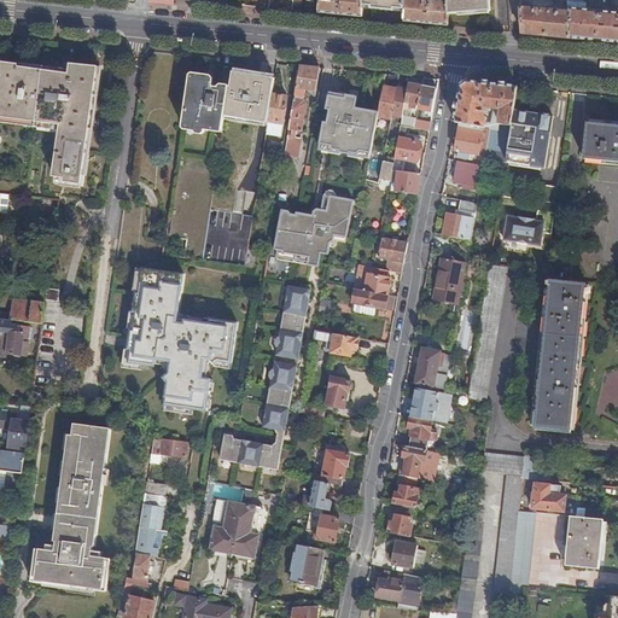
[(303,0),(293,0),(293,11),(303,11),(304,1),(303,0)]
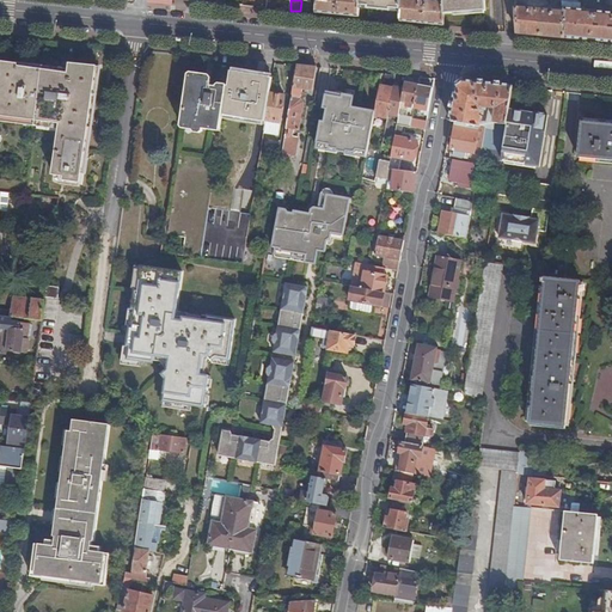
[(318,0),(318,13),(360,17),(360,5),(360,0),(318,0)]
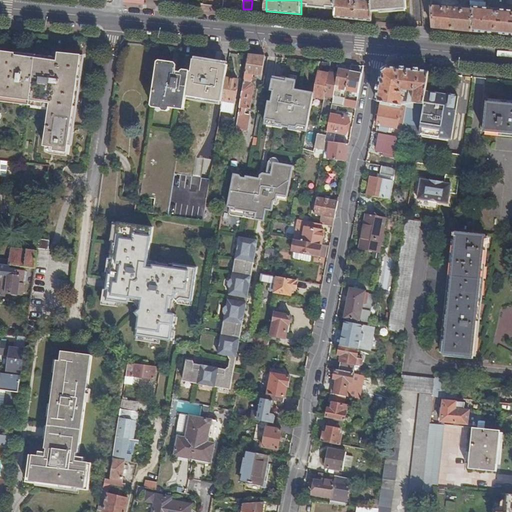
[(328,7),(336,8),(336,0),(301,0),(301,4),(310,5),(310,7),(328,10),(328,7)]
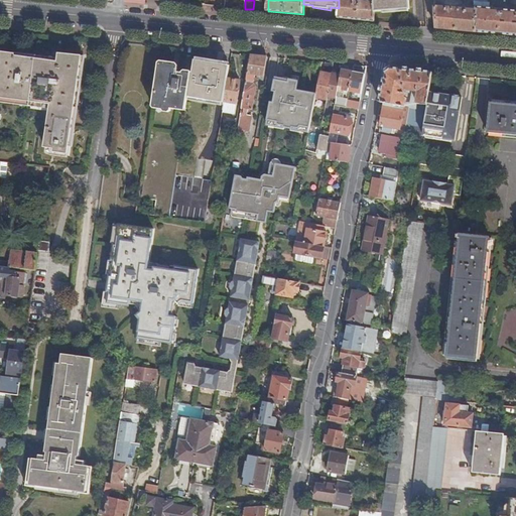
[(339,18),(375,21),(374,11),(373,0),(363,0),(364,0),(362,0),(339,0),(339,8),(339,18)]
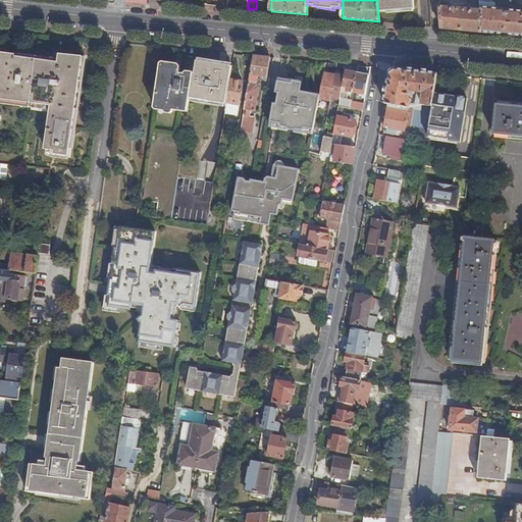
[(377,0),(378,11),(415,9),(414,0),(377,0)]
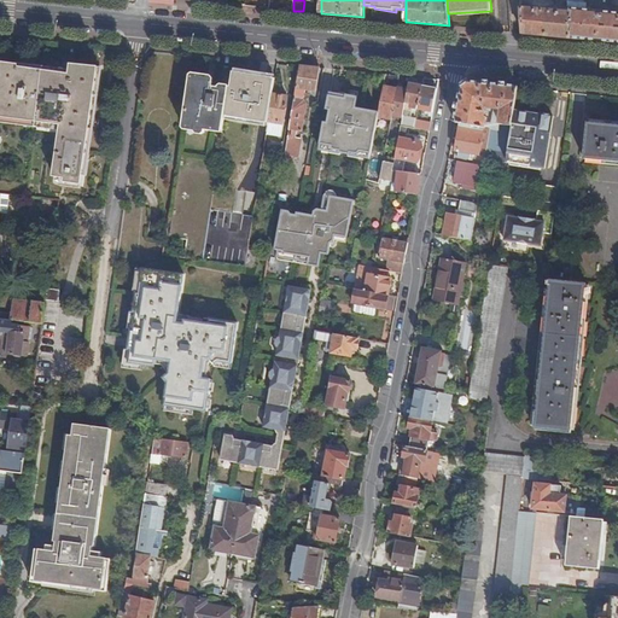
[(617,12),(587,10),(588,3),(569,1),(570,12),(571,38),(617,41),(617,12)]
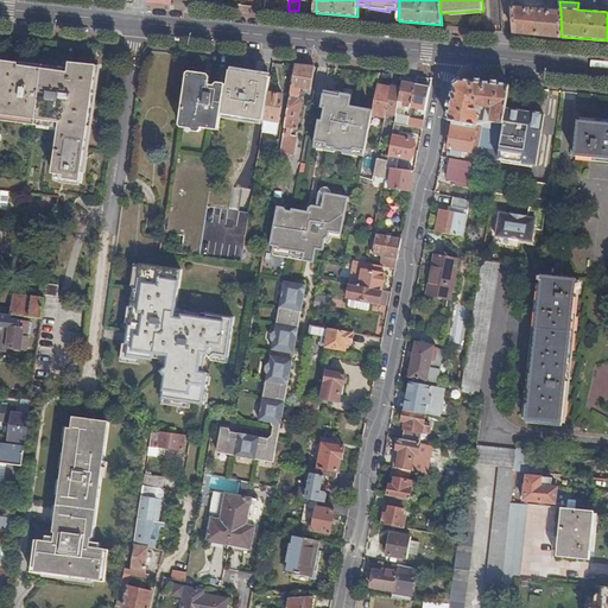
[(514,32),(562,37),(561,12),(545,11),(545,7),(533,6),(533,10),(512,7),(514,32)]
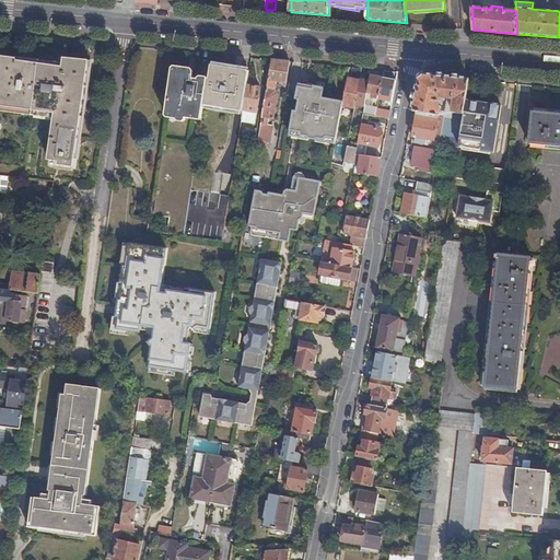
[(0,108),(35,113),(41,66),(19,63),(19,62),(1,60),(0,66),(0,108)]
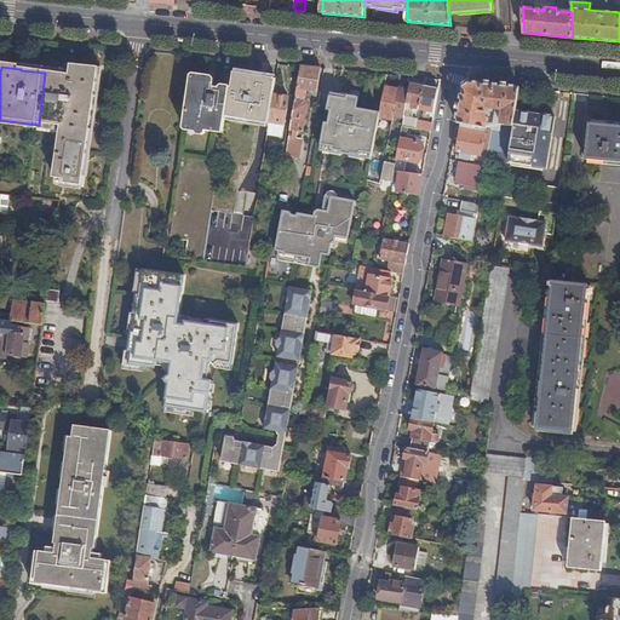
[(319,92),(322,68),(303,67),(286,162),(290,164),(291,156),(300,158),(303,139),(298,138),(299,132),(304,132),(309,105),(306,101),(309,91),(319,92)]
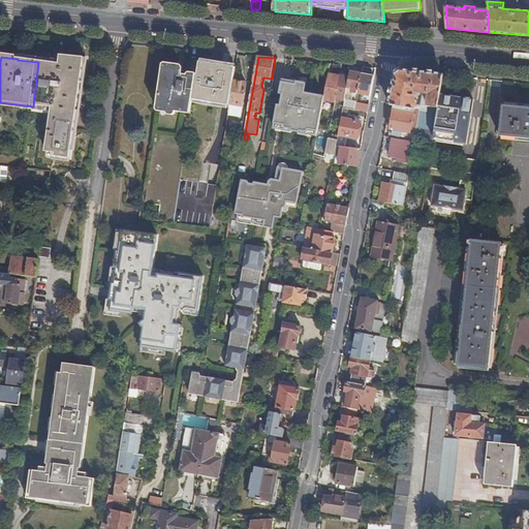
[(61,64),(38,62),(33,106),(53,110),(48,153),(57,154),(57,157),(71,159),(85,61),(62,58),(61,64)]
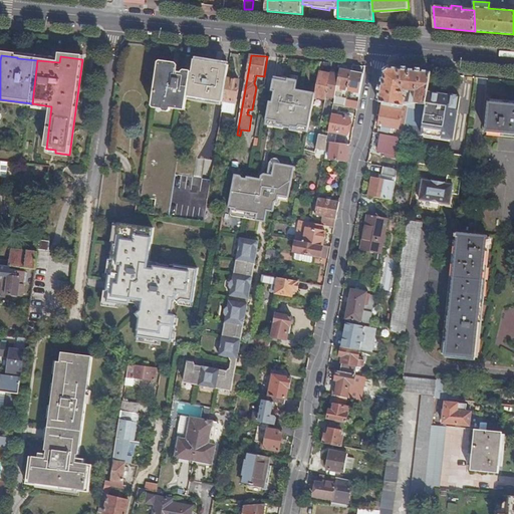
[(223,64),(195,60),(194,71),(192,71),(192,75),(188,97),(216,101),(223,64)]
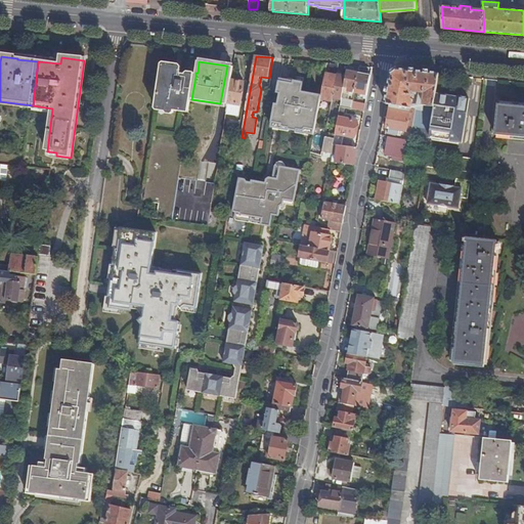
[(234,67),(227,66),(220,103),(228,105),(232,81),(234,67)]
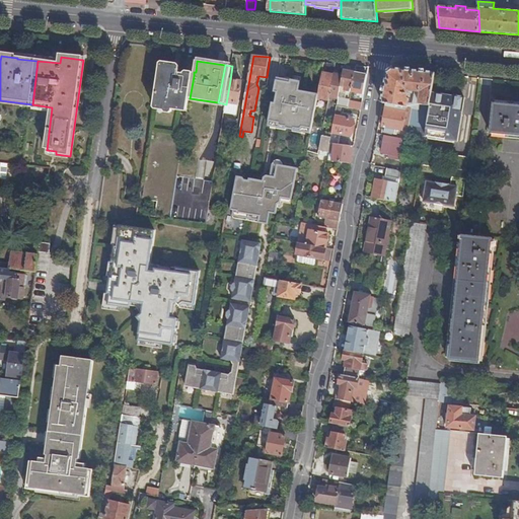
[(176,70),(161,67),(155,104),(167,106),(166,108),(181,112),(188,113),(190,98),(194,76),(186,75),(187,71),(180,70),(179,74),(175,74),(176,70)]
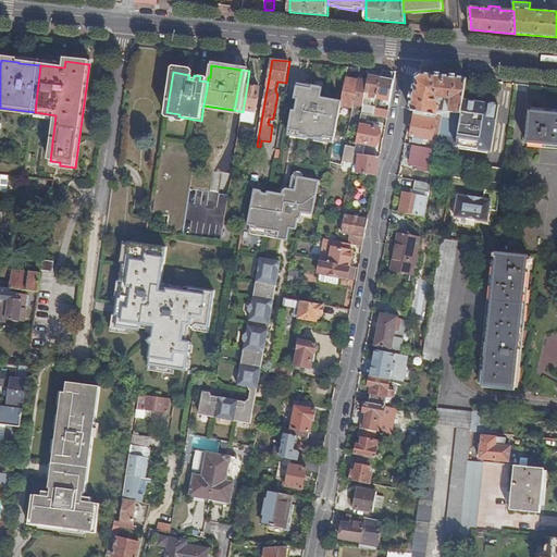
[(370,75),(369,81),(366,97),(379,99),(379,98),(382,77),(370,75)]
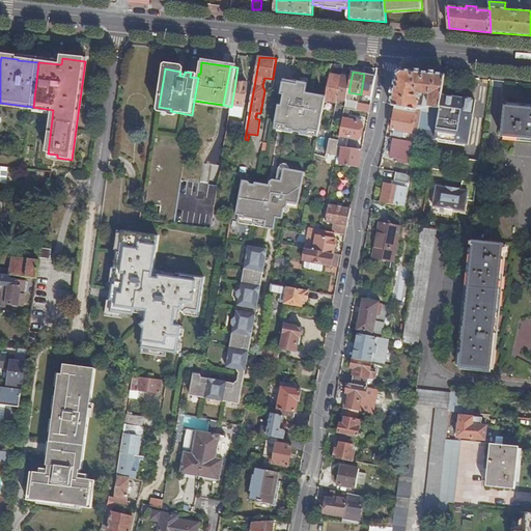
[(397,107),(423,111),(430,113),(431,107),(441,108),(446,75),(404,72),(398,76),(393,106),(397,107)]
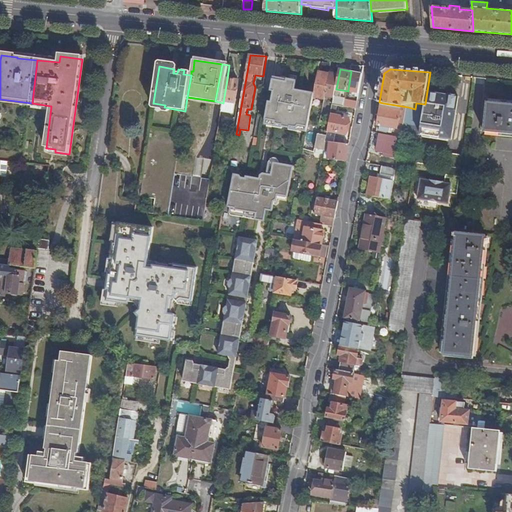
[(364,73),(351,71),(348,90),(354,91),(354,92),(357,93),(356,96),(359,97),(364,73)]
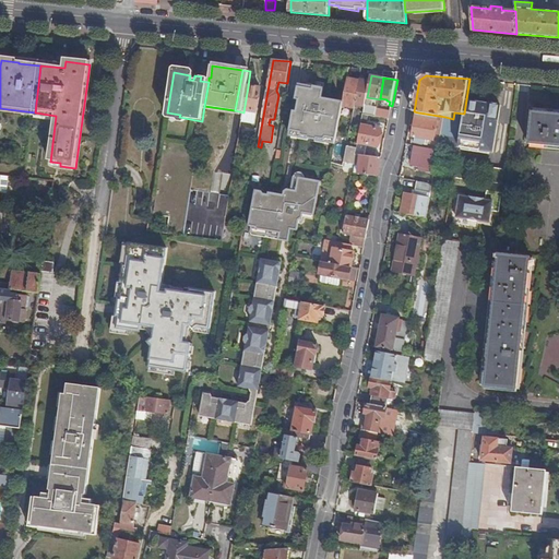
[(360,81),(348,79),(343,108),(346,108),(346,106),(355,108),(356,105),(360,81)]
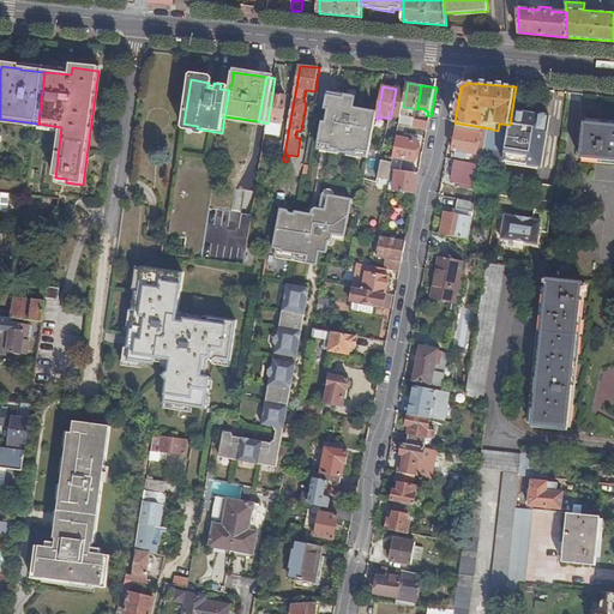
[(396,86),(396,89),(391,115),(402,118),(402,114),(403,107),(407,89),(396,86)]
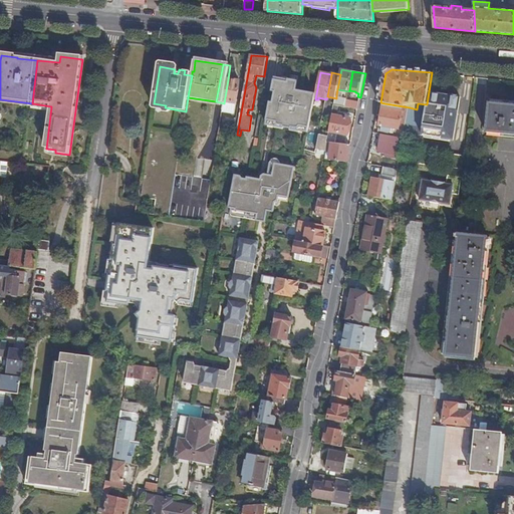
[(241,81),(228,79),(224,103),(223,112),(235,114),(241,81)]
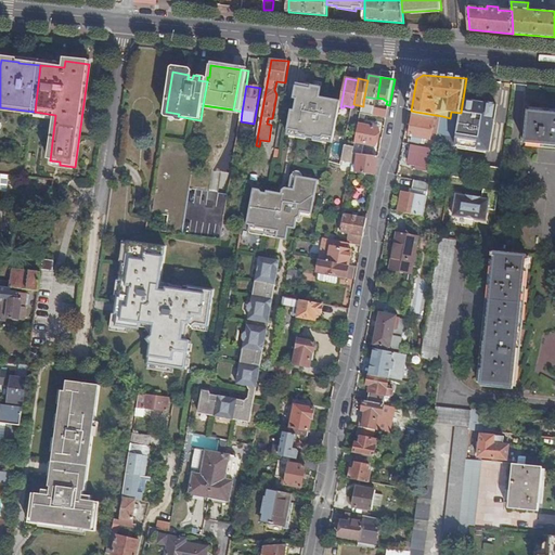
[(363,103),(363,106),(361,114),(366,115),(374,116),(375,108),(375,105),(363,103)]
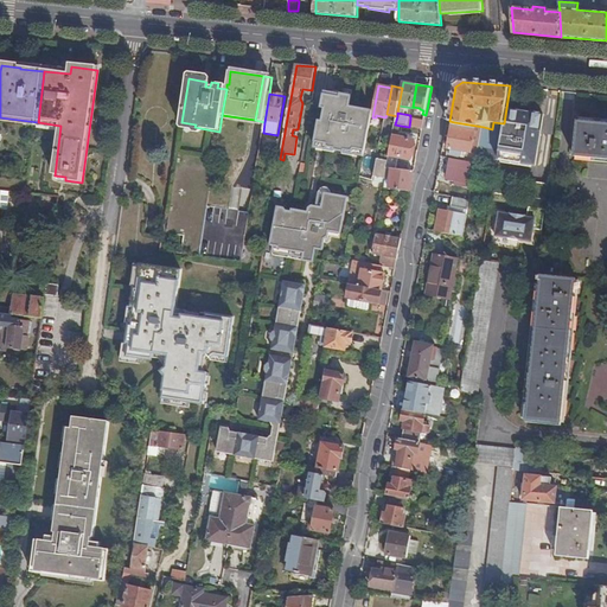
[(423,129),(425,121),(410,119),(409,127),(423,129)]
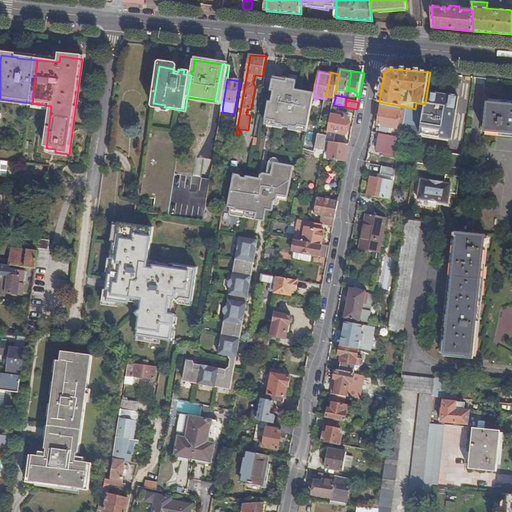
[(485,131),(511,134),(511,104),(488,102),(485,131)]
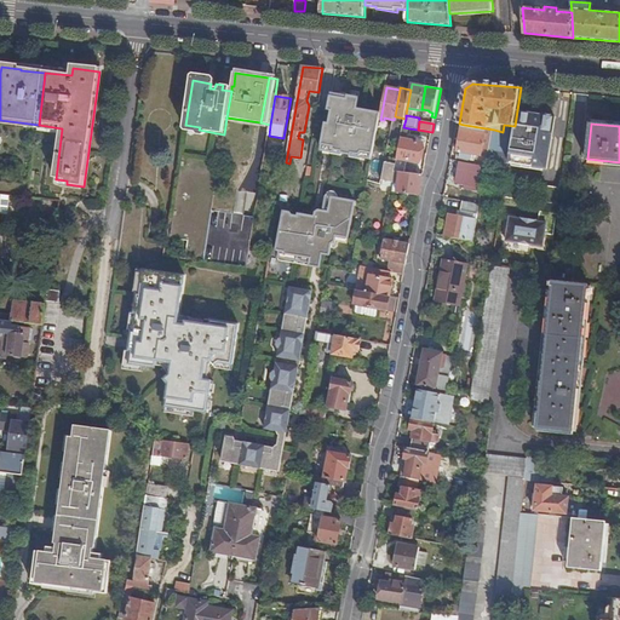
[(200,127),(185,125),(181,156),(168,239),(189,241),(187,259),(206,262),(212,212),(220,159),(214,158),(217,133),(199,130),(200,127)]
